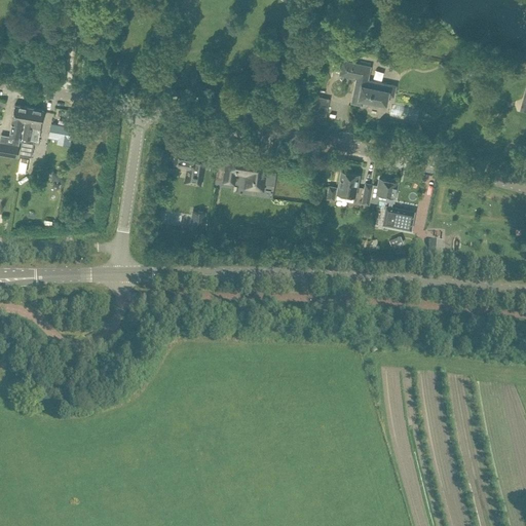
[(346,62),(347,55),(343,55),(342,61),(338,60),(336,66),(340,67),(339,74),(357,78),(351,103),(362,105),(363,99),(386,104),(387,96),(393,97),(396,85),(367,79),(370,66),(346,62)]
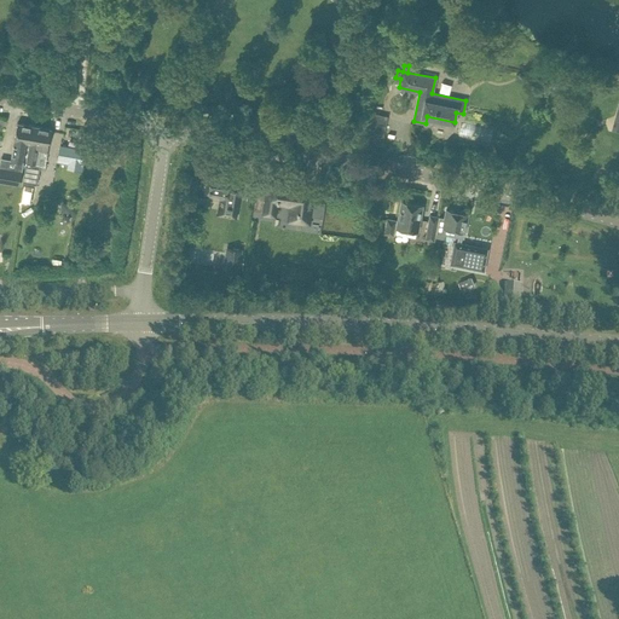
[(381,144),(387,116),(372,114),(366,142),(381,144)]
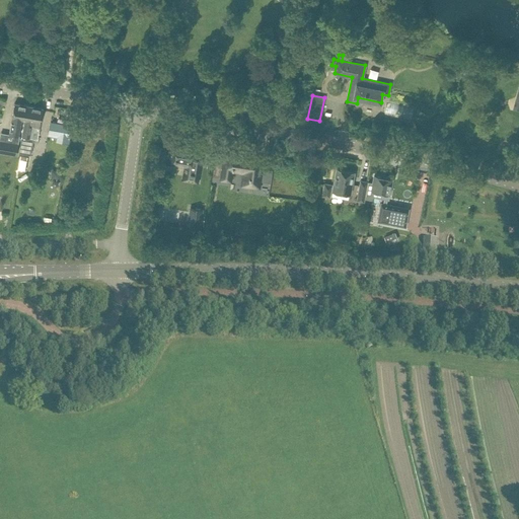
[(9,133),(9,134),(19,135),(22,119),(25,119),(27,120),(29,105),(14,102),(12,113),(9,133)]
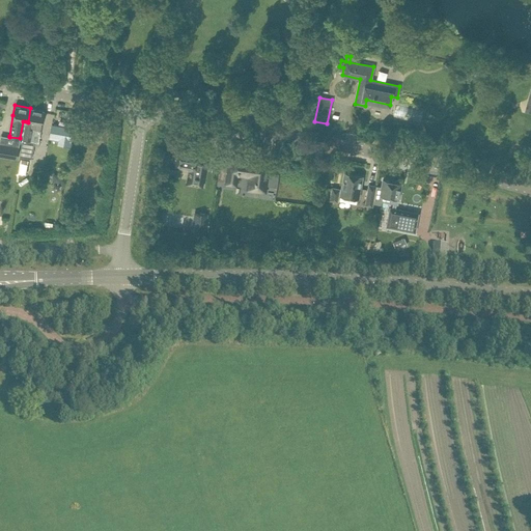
[(23,138),(19,158),(22,158),(31,158),(34,141),(31,140),(32,135),(39,136),(40,129),(43,120),(44,110),(30,108),(28,122),(26,121),(23,138)]
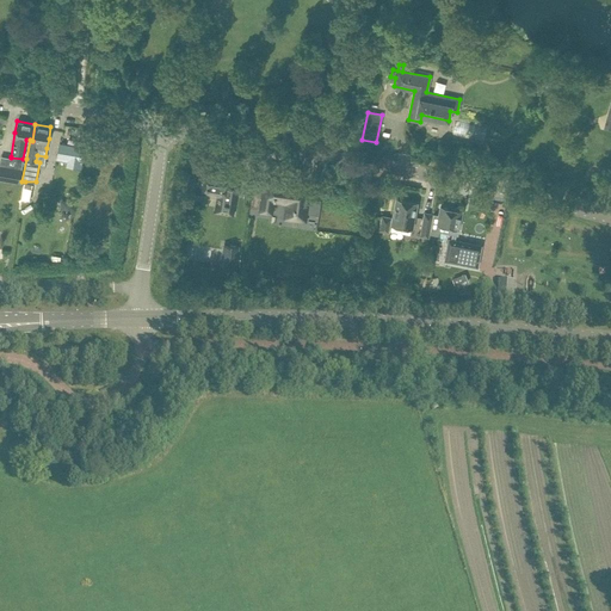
[(59,143),(56,159),(67,161),(66,166),(80,168),(85,148),(59,143)]
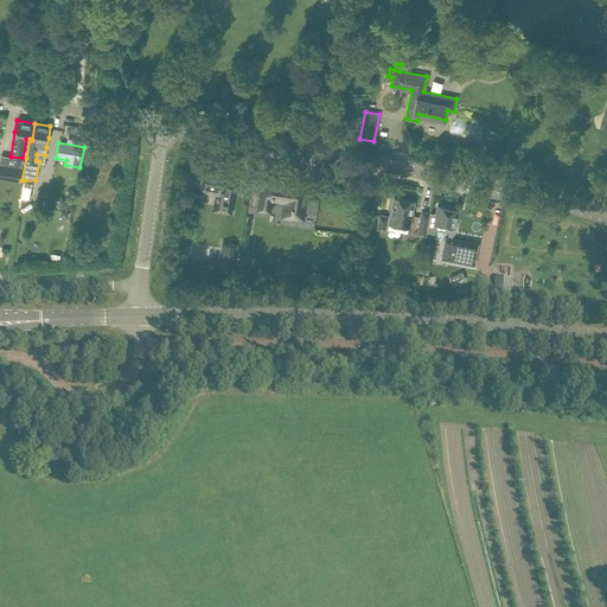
[(0,163),(0,177),(19,180),(21,167),(0,163)]
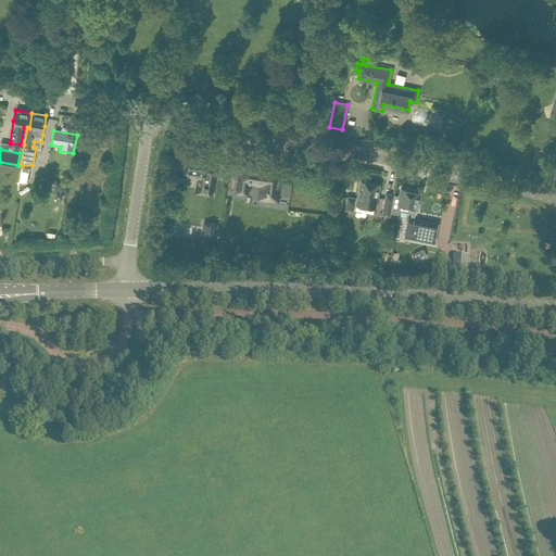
[(211,194),(216,166),(211,165),(212,160),(202,159),(203,156),(193,155),(193,156),(184,155),(180,174),(200,178),(198,185),(197,191),(211,194)]
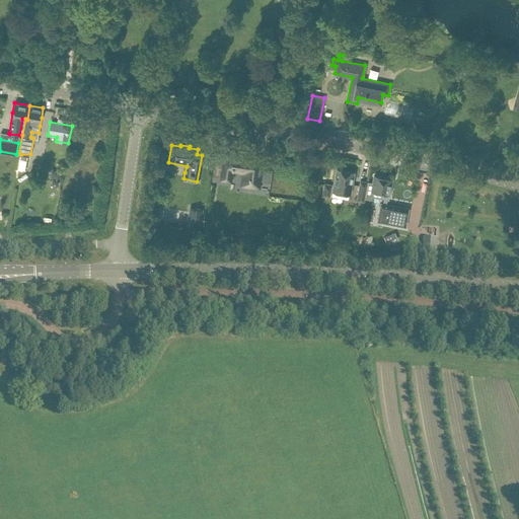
[(225,151),(220,180),(230,181),(232,171),(244,173),(242,186),(258,189),(260,182),(258,182),(262,168),(262,166),(263,166),(264,159),(247,156),(247,157),(242,156),(243,152),(242,152),(242,153),(225,151)]
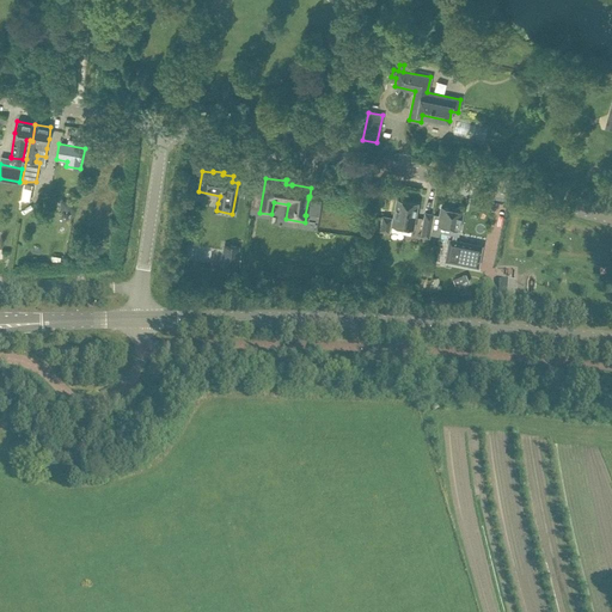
[(28,201),(31,187),(23,184),(19,200),(28,201)]
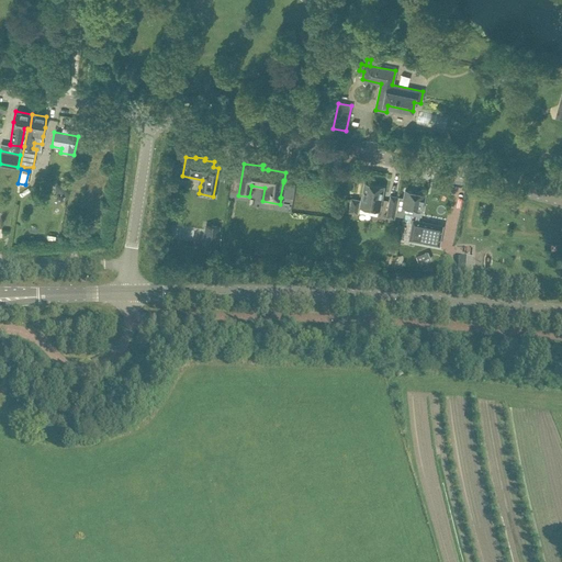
[(359,206),(379,211),(383,187),(364,182),(359,206)]
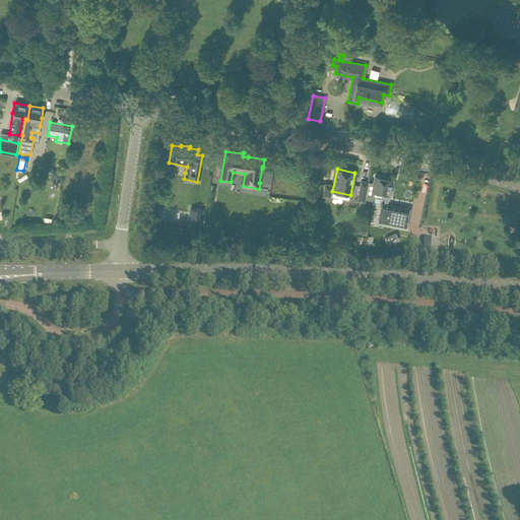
[(368,183),(366,195),(374,197),(389,200),(390,194),(393,180),(375,176),(374,184),(368,183)]
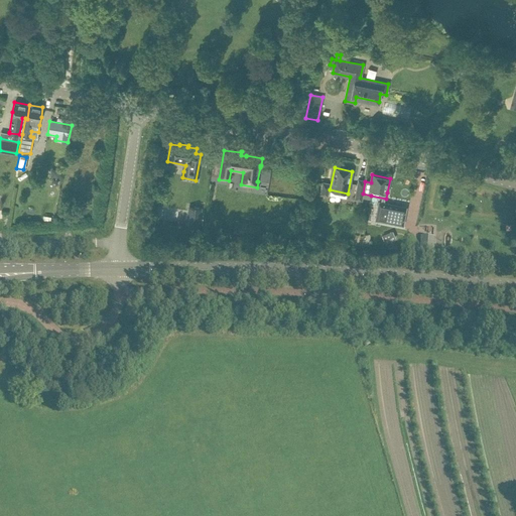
[(358,179),(355,199),(362,201),(363,198),(363,194),(365,181),(365,180),(358,179)]
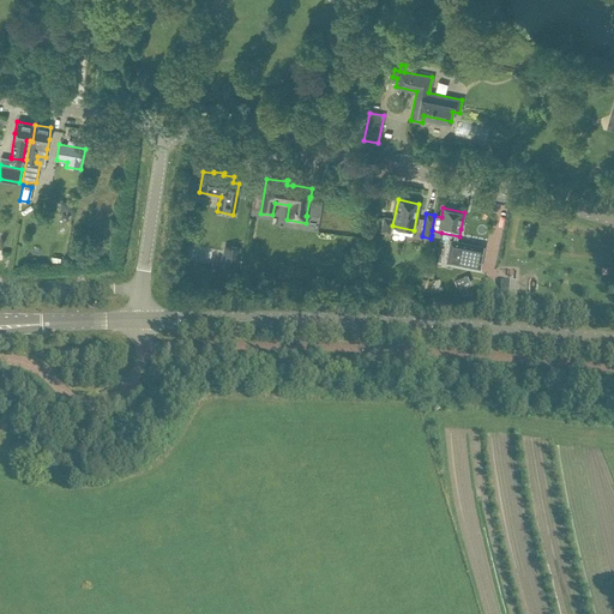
[(380,232),(390,233),(393,217),(384,216),(380,232)]
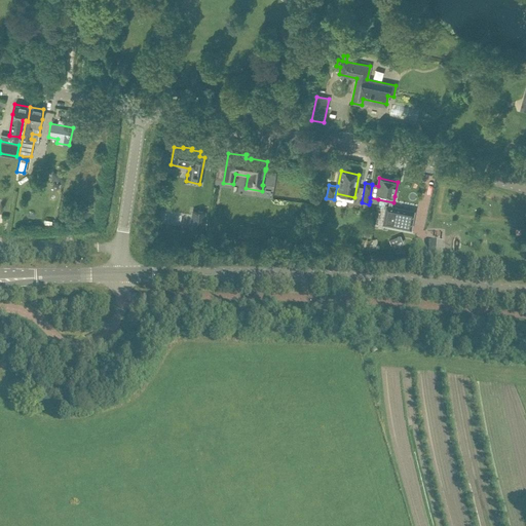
[(385,204),(382,224),(411,230),(415,211),(385,204)]
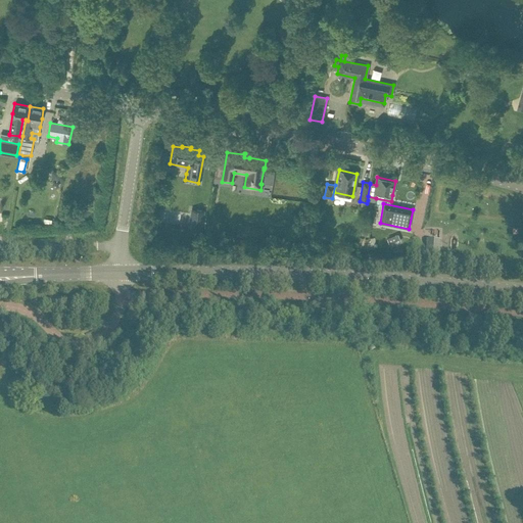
[(159,208),(157,225),(188,227),(189,211),(159,208)]
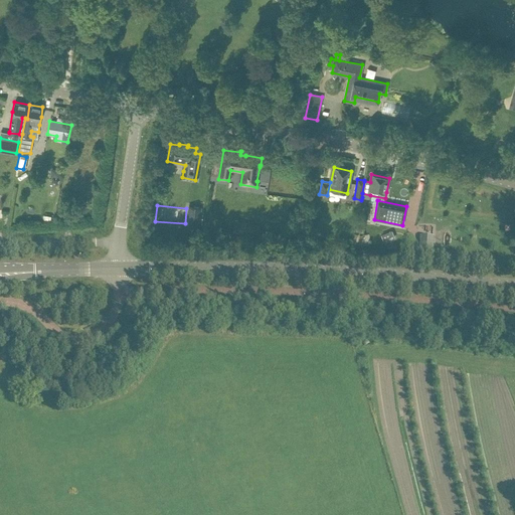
[(198,229),(200,207),(189,206),(186,228),(198,229)]
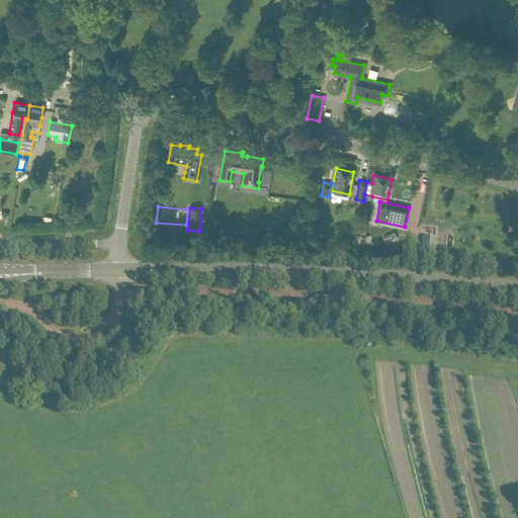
[(259,236),(260,227),(237,223),(235,233),(259,236)]
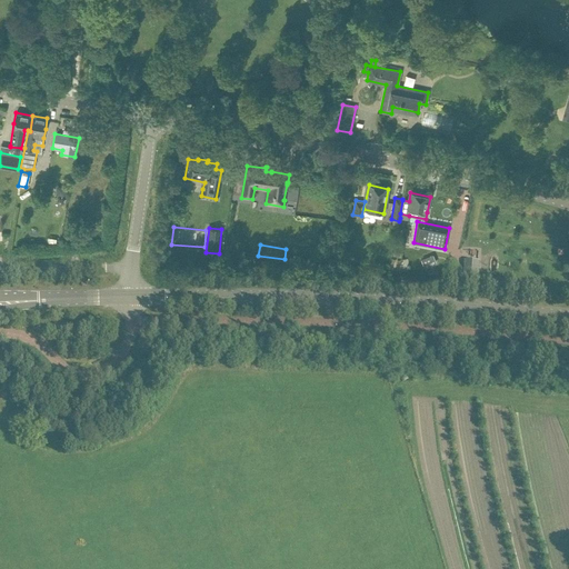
[(432,255),(421,259),(423,265),(430,261),(431,265),(436,262),(432,255)]
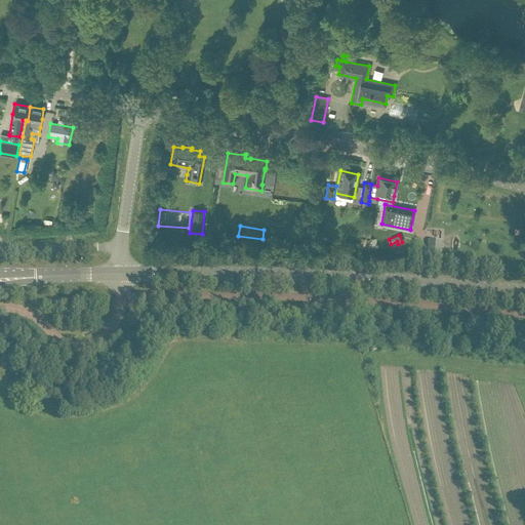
[(427,240),(426,257),(440,258),(441,241),(427,240)]
